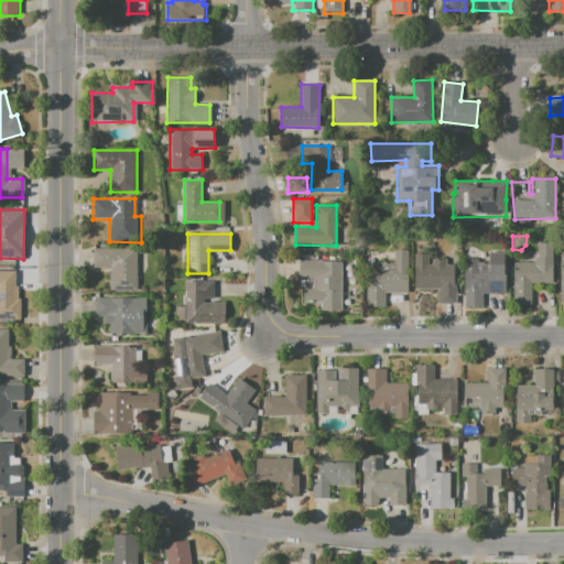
[(537,242),(554,243),(554,284),(531,284),(530,304),(513,304),(514,262),(537,262),(537,242)]
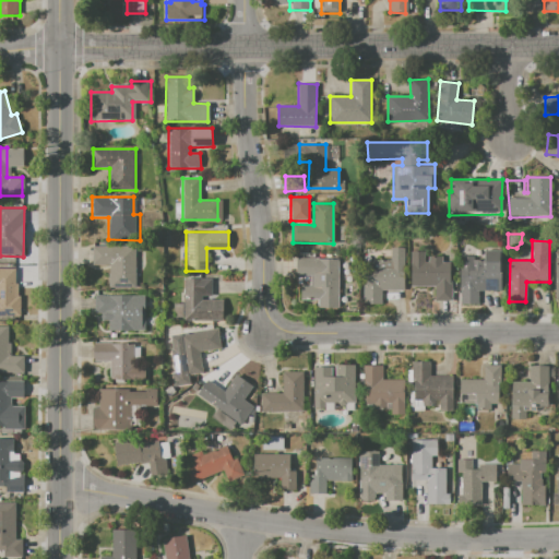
[(91,247),(134,247),(134,287),(108,287),(108,268),(91,268),(91,247)]
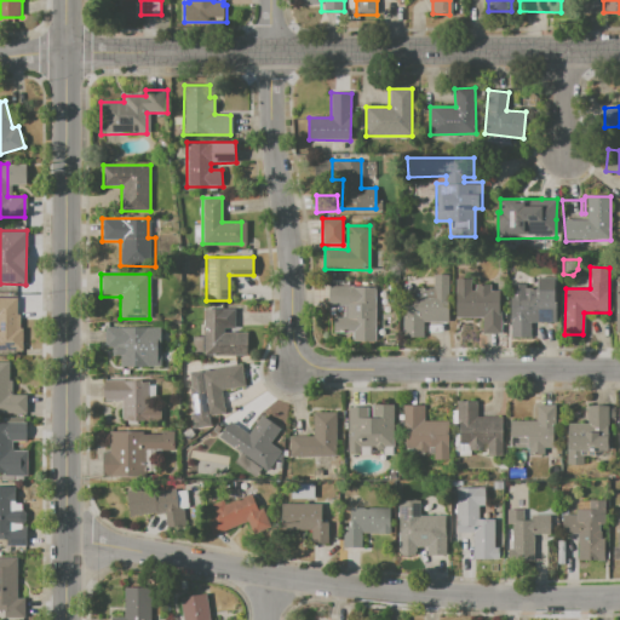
[(434,275),(447,275),(447,303),(442,303),(441,320),(423,320),(423,336),(401,336),(402,296),(413,297),(413,288),(434,288),(434,275)]
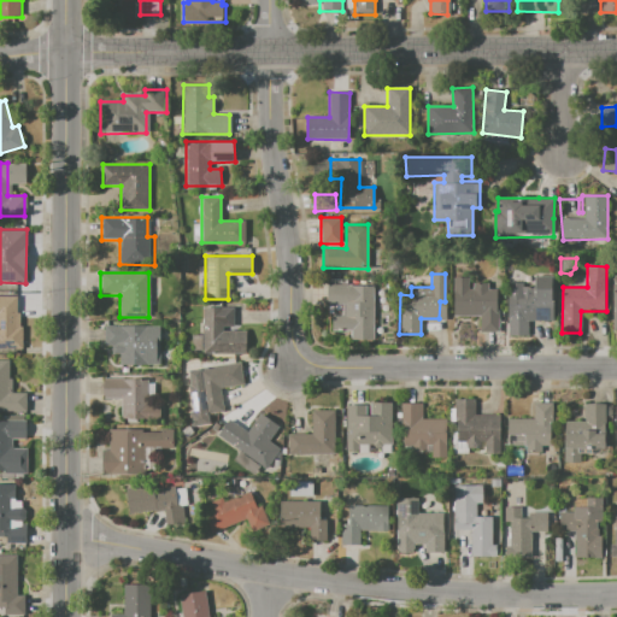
[(454,276),(468,277),(468,289),(474,289),(474,282),(488,282),(488,288),(495,288),(495,309),(499,309),(498,334),(479,333),(479,317),(453,317),(454,276)]
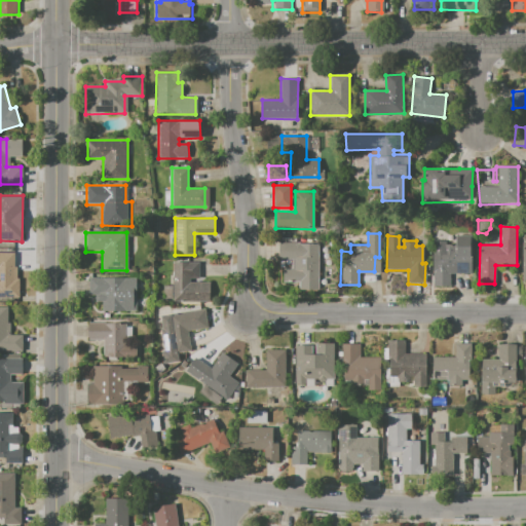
[(454,235),(472,235),(472,272),(450,272),(450,287),(431,287),(431,240),(446,240),(446,245),(454,245),(454,235)]
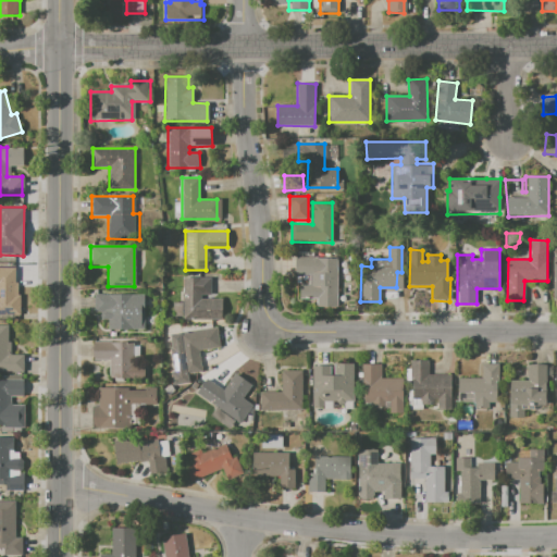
[(296,256),(338,257),(337,307),(316,307),(316,299),(299,299),(299,284),(311,284),(311,275),(296,274),(296,256)]
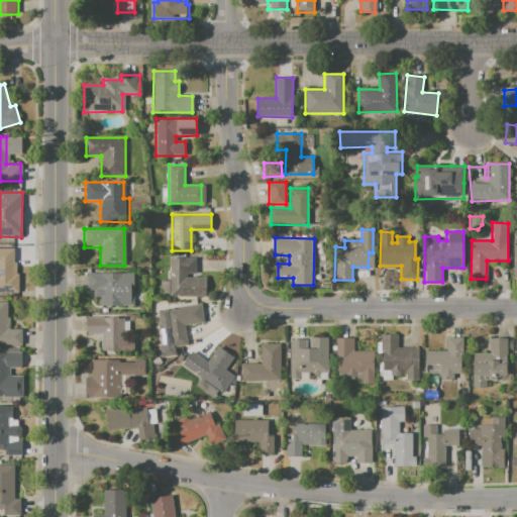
[(0,247),(15,248),(14,273),(19,273),(18,294),(0,293),(0,247)]
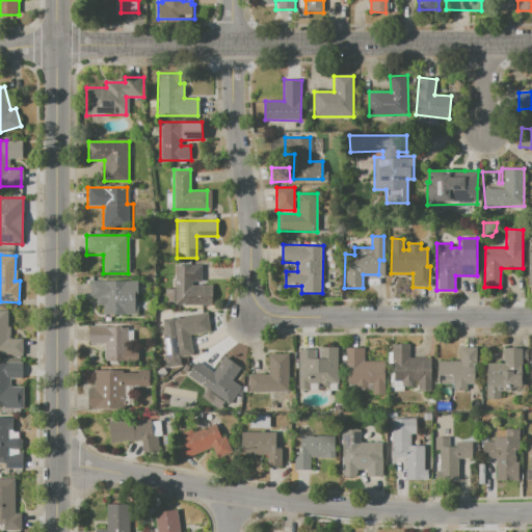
[(175,265),(191,265),(191,285),(211,285),(211,304),(175,306),(175,265)]
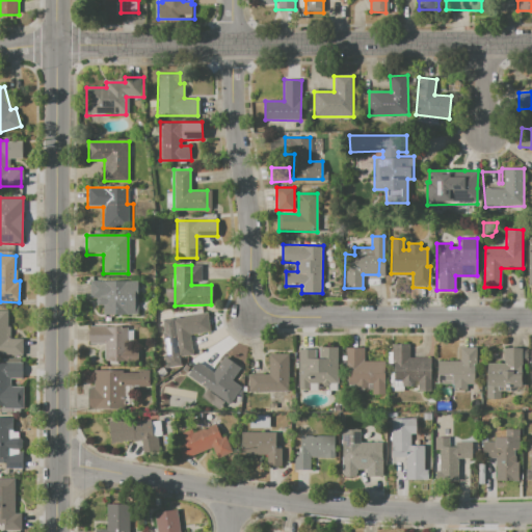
[(89,280),(136,280),(136,316),(103,316),(103,304),(96,304),(96,298),(89,298),(89,280)]
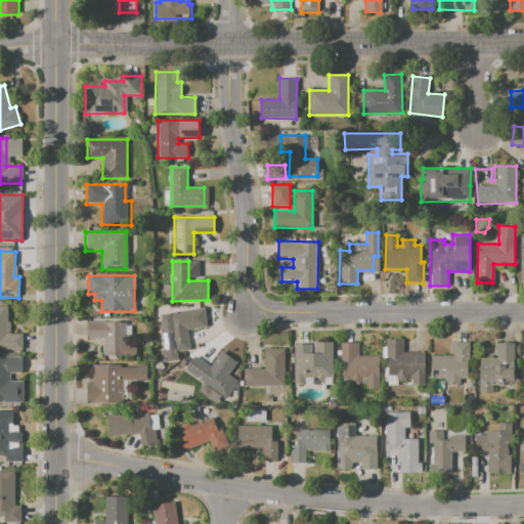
[(163,285),(172,285),(172,297),(163,297),(163,285)]
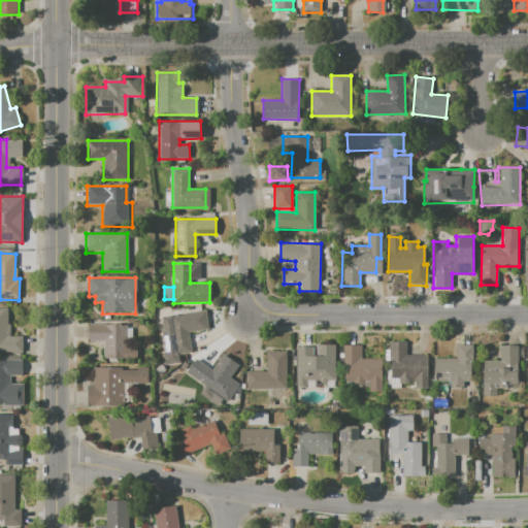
[(0,308),(7,308),(7,336),(23,335),(23,352),(0,352),(0,308)]
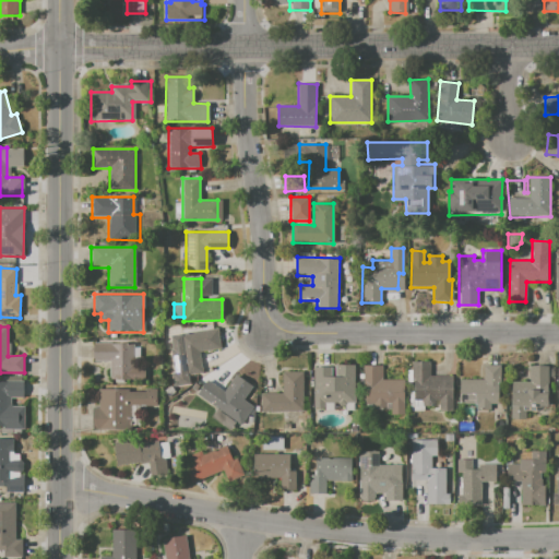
[(170,336),(217,329),(221,349),(199,353),(202,375),(185,378),(180,353),(173,354),(170,336)]
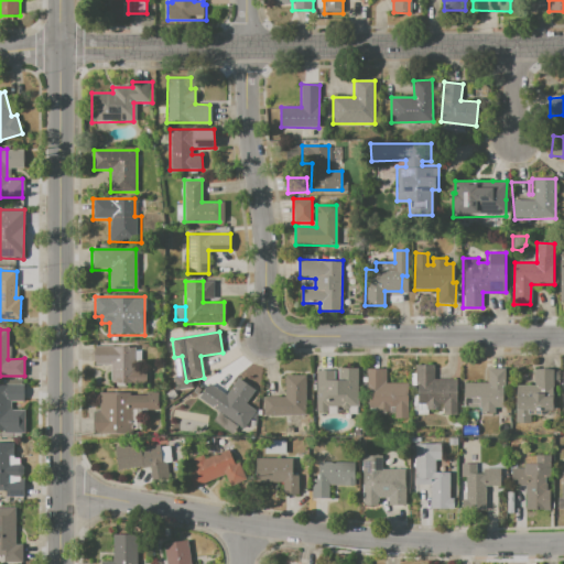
[(94,346),(134,347),(134,359),(148,359),(148,379),(133,378),(133,383),(109,383),(109,366),(94,366),(94,346)]
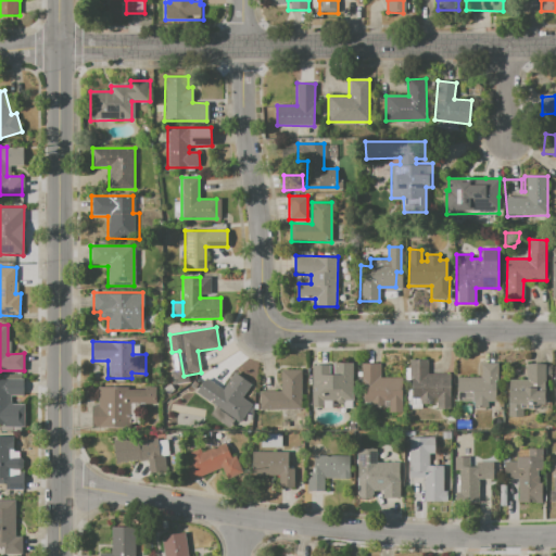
[(409,359),(427,359),(427,374),(451,374),(451,409),(437,409),(437,397),(431,397),(431,405),(418,405),(418,399),(411,399),(409,359)]
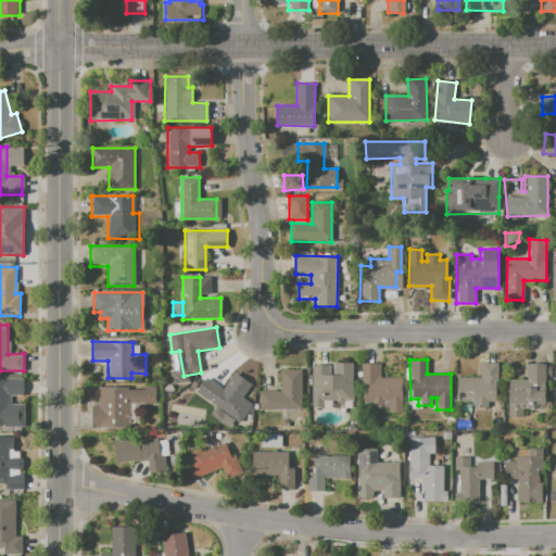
[(311,365),(328,365),(328,375),(332,375),(332,363),(353,363),(353,401),(324,401),(324,407),(311,407),(311,365)]
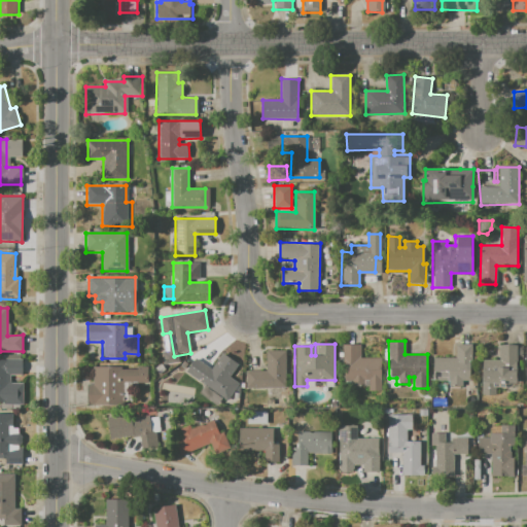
[(433,358),(455,358),(455,344),(471,344),(470,381),(461,381),(461,387),(449,387),(449,382),(433,382),(433,358)]
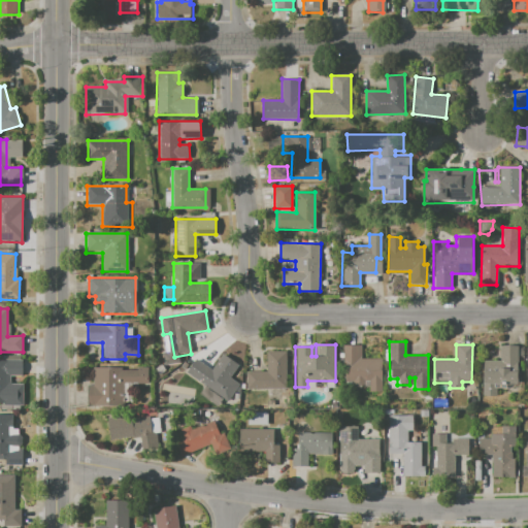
[(342,345),(360,345),(360,359),(381,359),(381,392),(371,392),(371,381),(365,381),(365,387),(353,387),(353,382),(344,382),(344,361),(342,361),(342,345)]
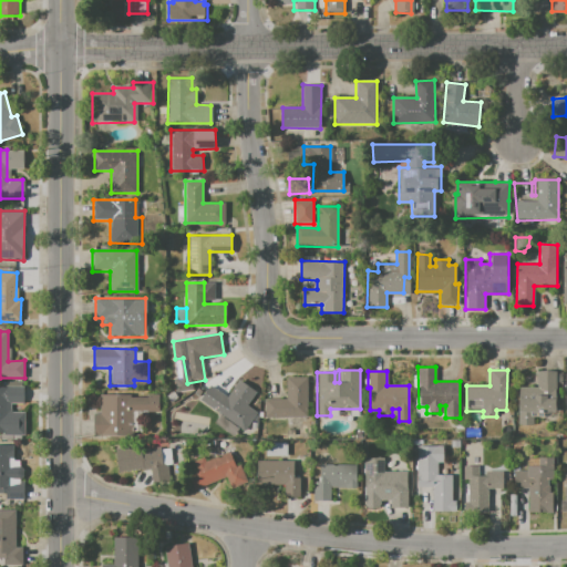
[(517,387),(537,388),(537,371),(556,371),(556,413),(533,413),(533,426),(517,426),(517,387)]
